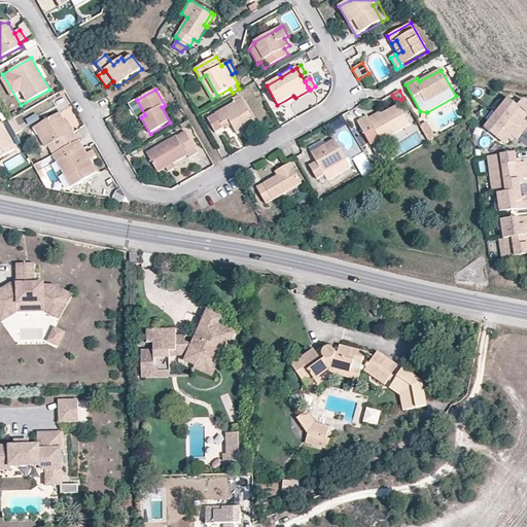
[(524,119),(526,114),(526,103),(523,100),(518,106),(507,98),(502,105),(496,113),(522,134),(526,128),(525,126),(521,123),(524,119)]
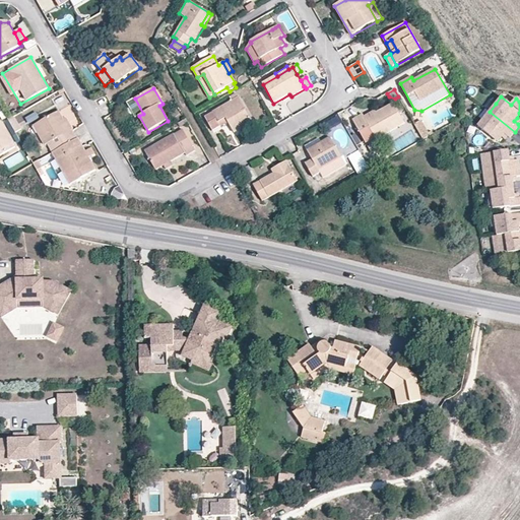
[(253,122),(239,98),(232,102),(205,118),(212,131),(228,122),(235,133),(253,122)]
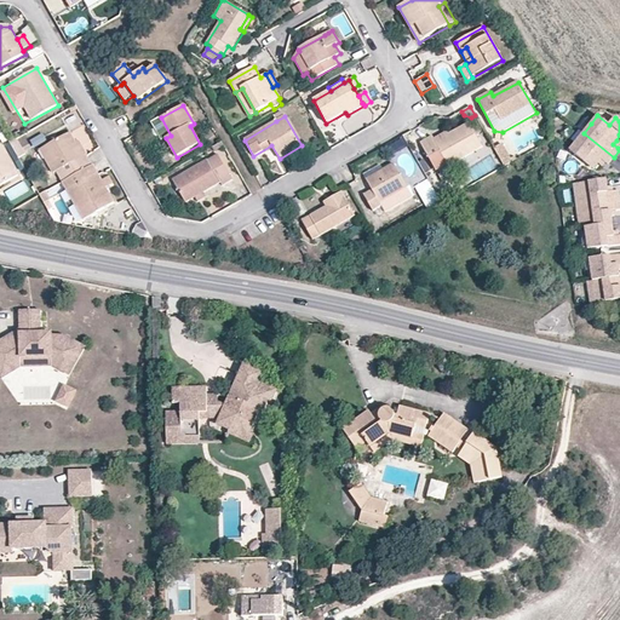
[(171,136),(161,118),(155,121),(166,138),(171,136)]
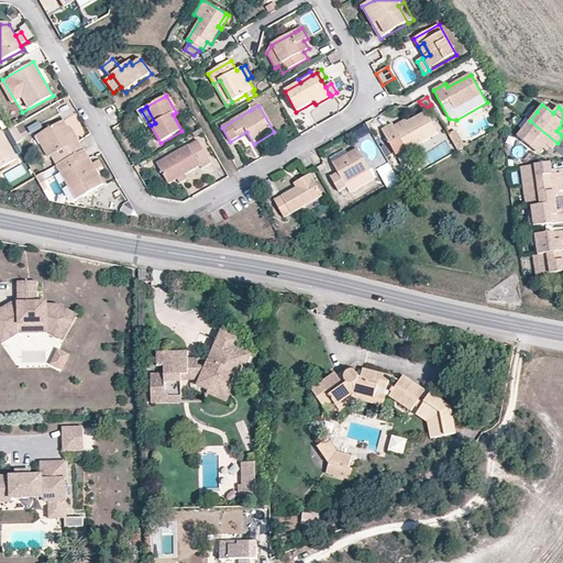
[(537,112),(533,109),(527,118),(530,121),(537,112)]
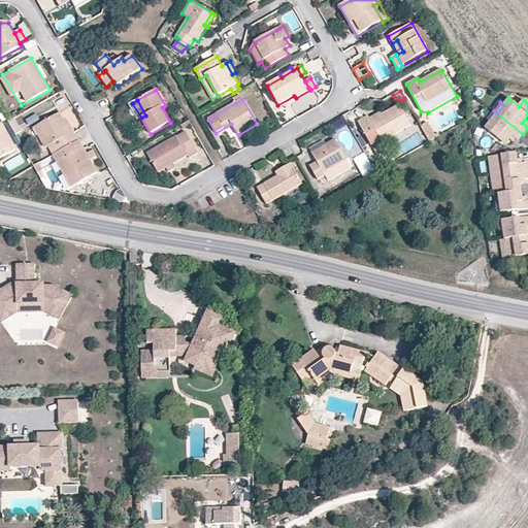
[(382,141),(411,125),(400,105),(383,114),(370,122),(369,119),(368,117),(358,122),(371,145),(381,140),(382,141)]
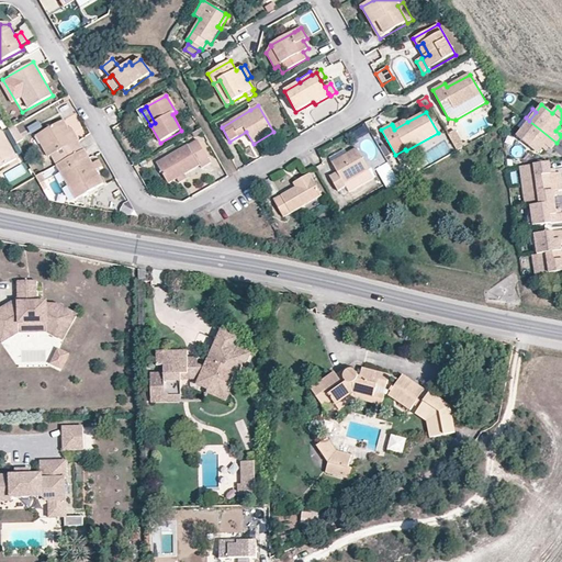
[(529,121),(526,117),(518,126),(523,130),(529,121)]
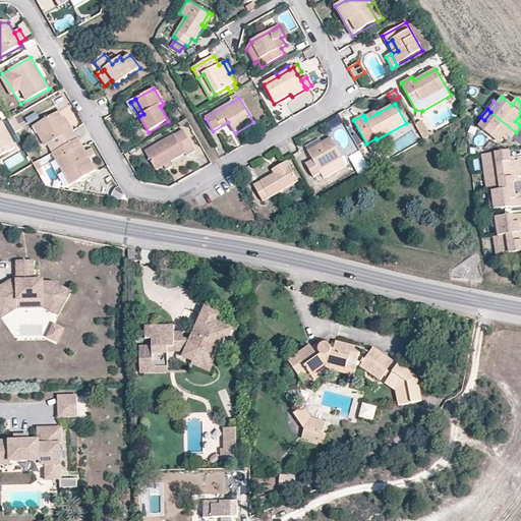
[(365,120),(378,113),(375,111),(364,117),(365,120)]
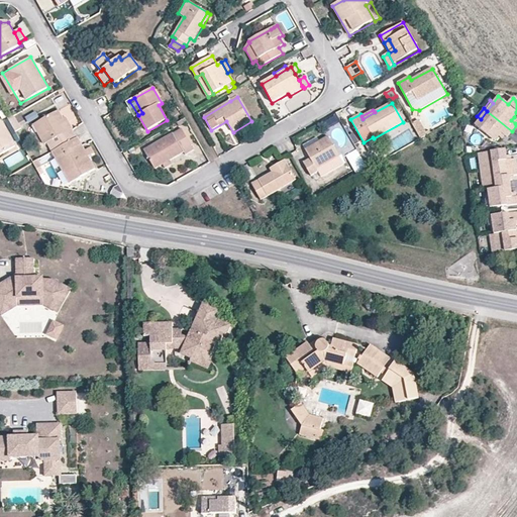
[(77,138),(72,130),(72,129),(68,122),(66,123),(64,119),(59,111),(33,124),(45,144),(47,143),(53,151),(77,138)]
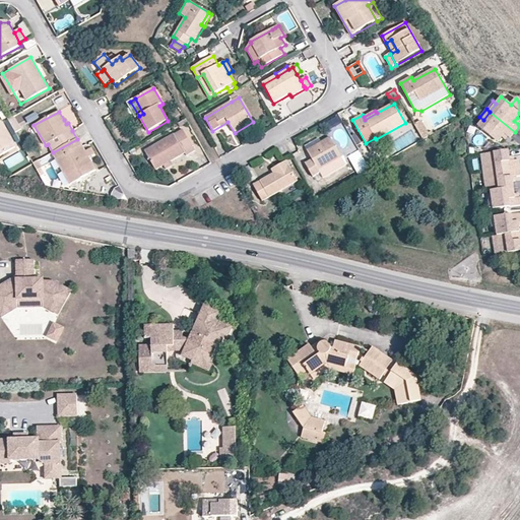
[(515,132),(490,112),(483,120),(477,126),(498,142),(502,137),(504,134),(508,136),(510,138),(515,132)]
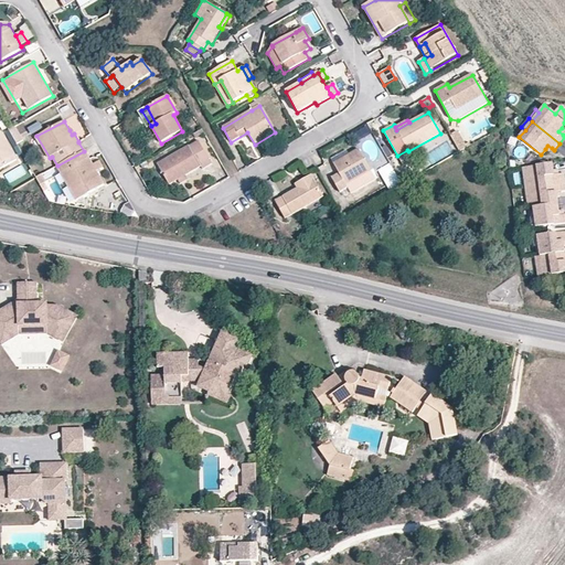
[(9,130),(18,145),(24,140),(17,126),(9,130)]
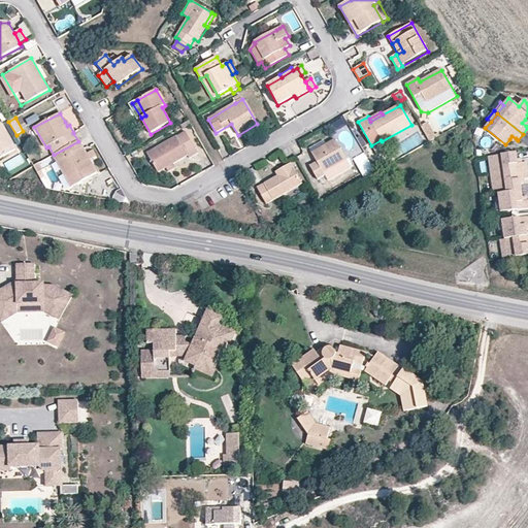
[(191,125),(189,121),(180,126),(183,129),(191,125)]
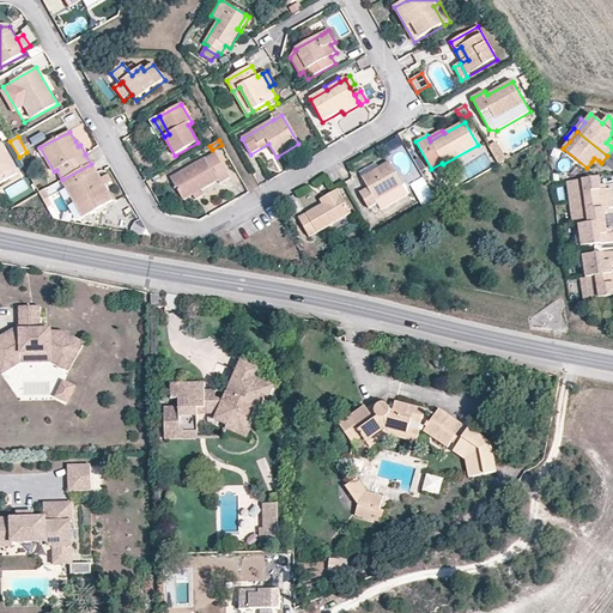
[(505,158),(496,143),(489,146),(499,164),(510,158),(509,156),(505,158)]
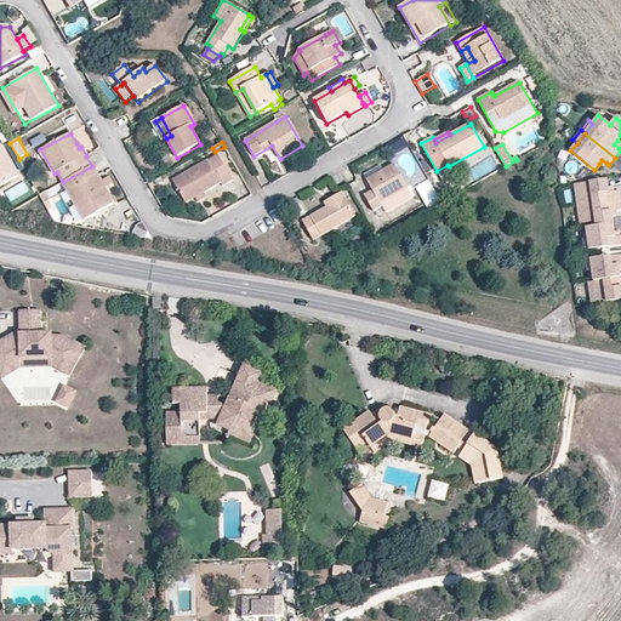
[(18,176),(0,146),(0,184),(1,187),(18,176)]
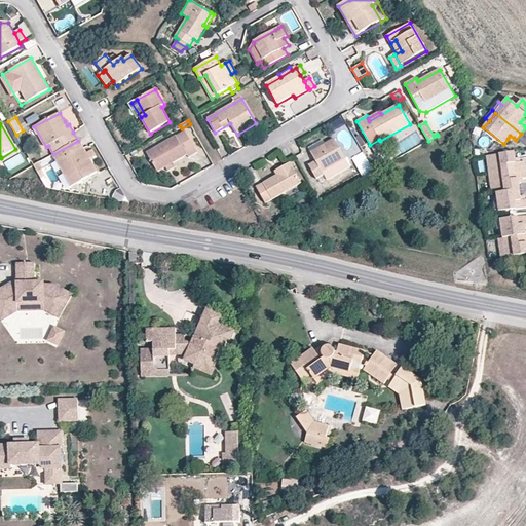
[(189,157),(197,152),(185,132),(147,153),(157,172),(165,167),(172,163),(188,154),(189,157)]
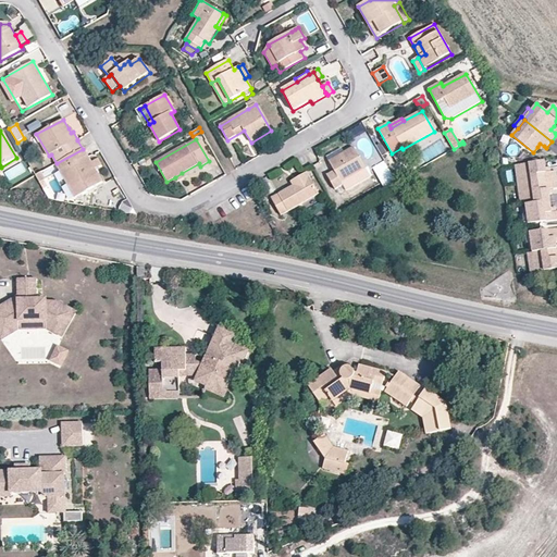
[(371,177),(354,148),(344,153),(346,158),(332,165),(335,171),(326,175),(335,189),(343,185),(346,192),(371,177)]
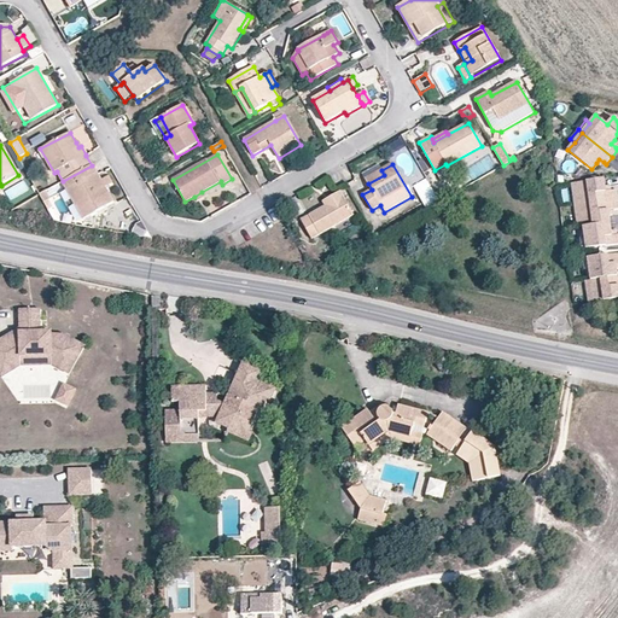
[(114,203),(105,188),(101,181),(92,165),(63,181),(85,220),(114,203)]
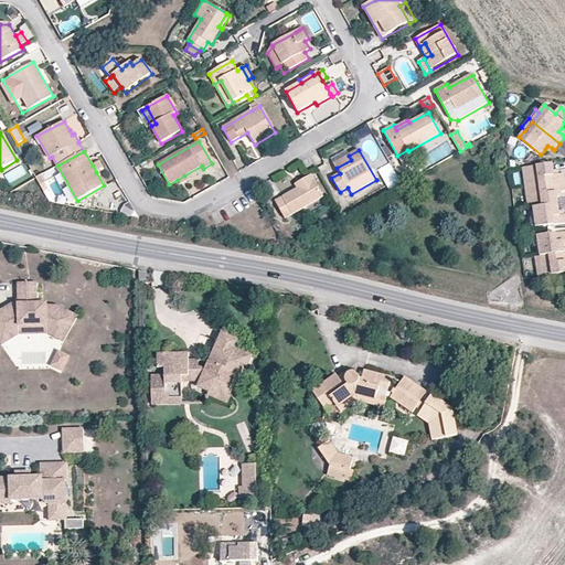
[(337,168),(351,160),(349,156),(333,163),(337,168)]
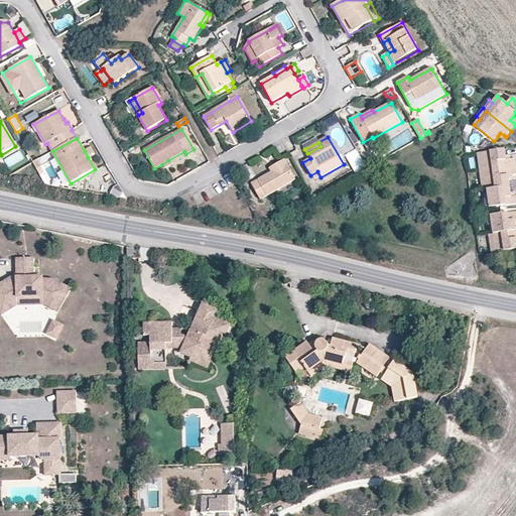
[(94,153),(91,147),(85,151),(88,157),(94,153)]
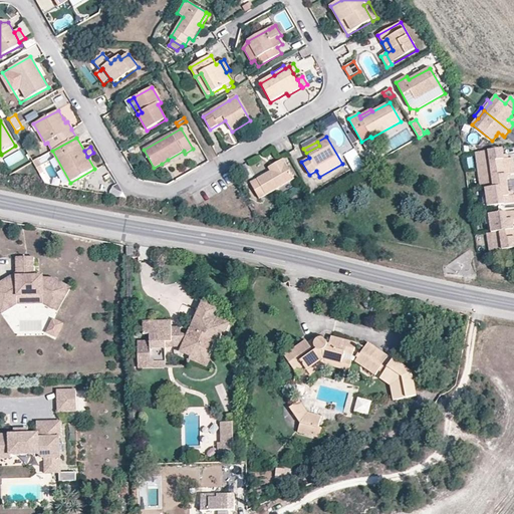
[(502,149),(480,152),(483,171),(513,166),(513,158),(508,159),(504,159),(503,155),(502,149)]
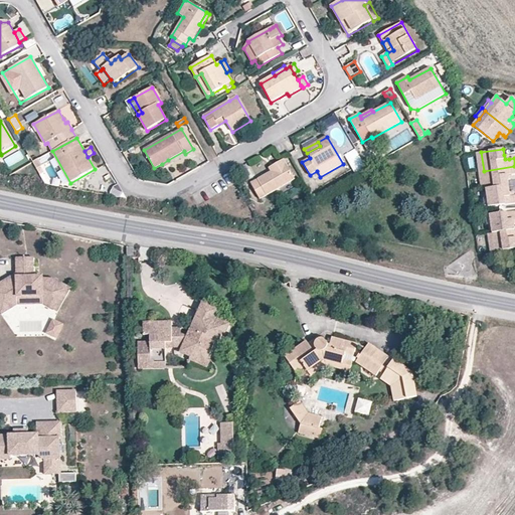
[(367,169),(356,150),(346,155),(357,174),(367,169)]
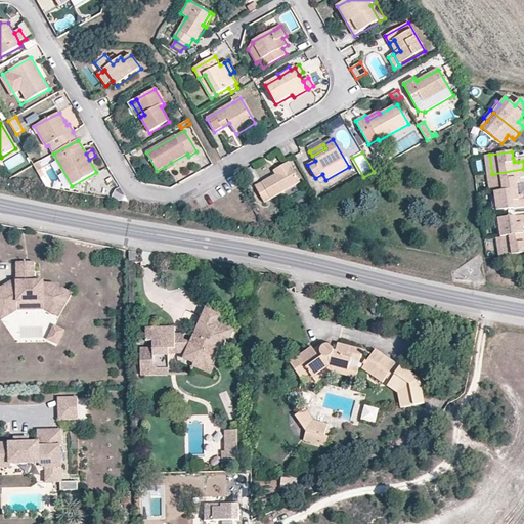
[(42,170),(43,169),(39,163),(34,166),(41,178),(45,176),(42,170)]
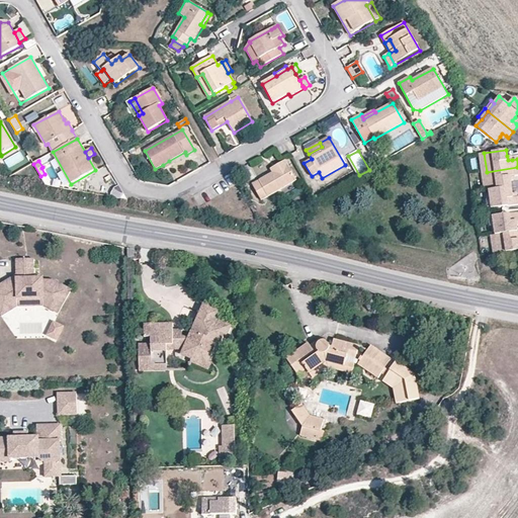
[(296,180),(285,161),(276,166),(278,170),(273,173),(253,185),(262,200),(296,180)]
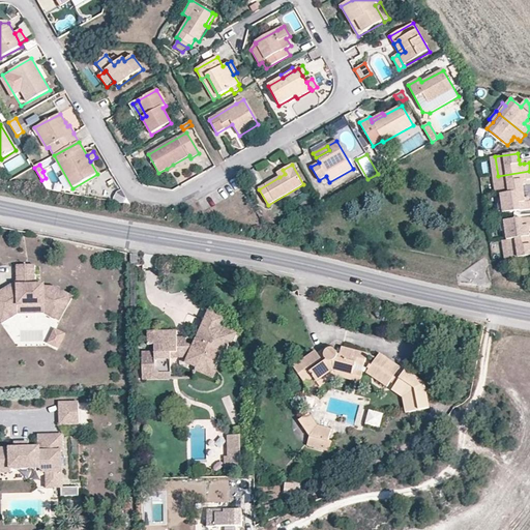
[(529,173),(529,171),(498,176),(500,195),(524,192),(523,185),(522,180),(526,180),(529,179),(529,173)]
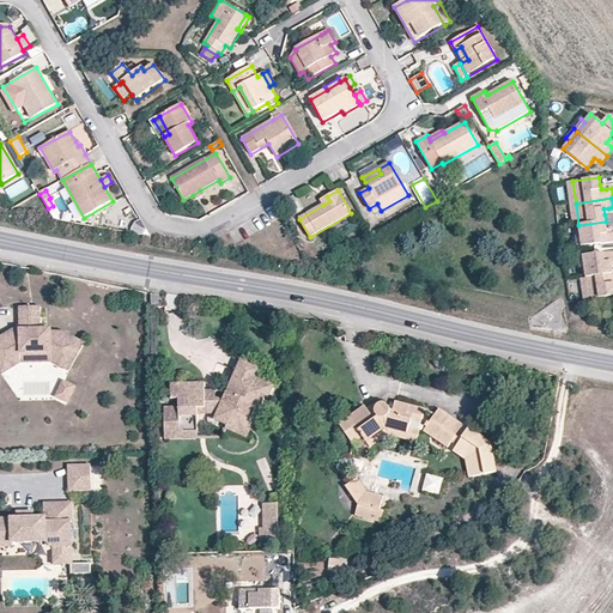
[(594,246),(602,244),(612,242),(612,232),(612,234),(607,234),(607,229),(606,222),(578,225),(581,236),(582,247),(594,246)]
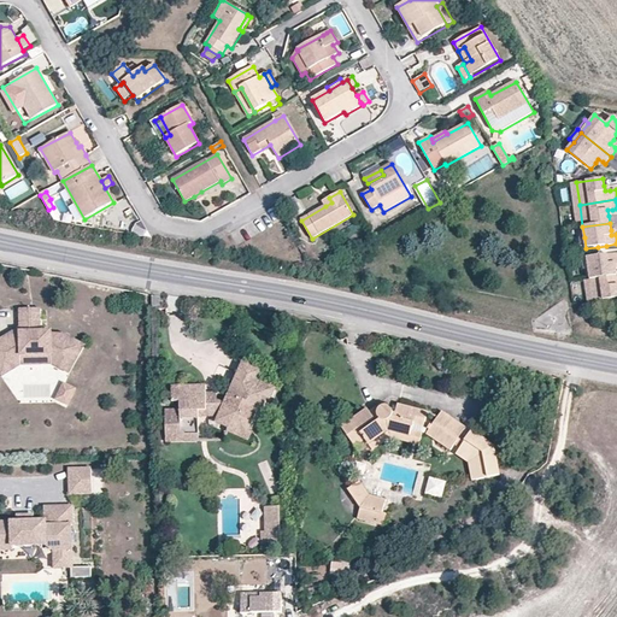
[(591,280),(616,276),(616,269),(616,264),(616,263),(616,253),(607,256),(599,256),(587,258),(588,269),(591,280)]
